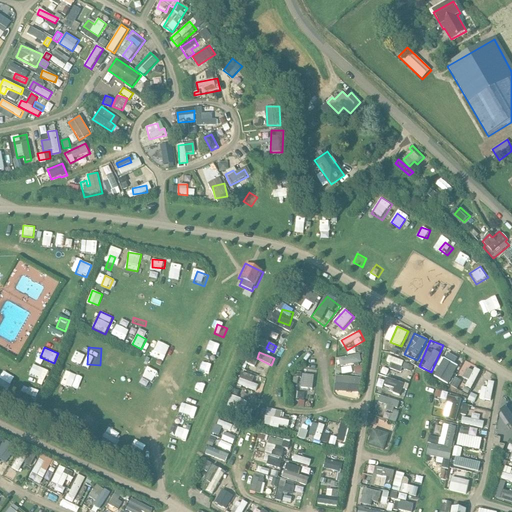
[(79,371),(84,360),(69,353),(64,364),(79,371)]
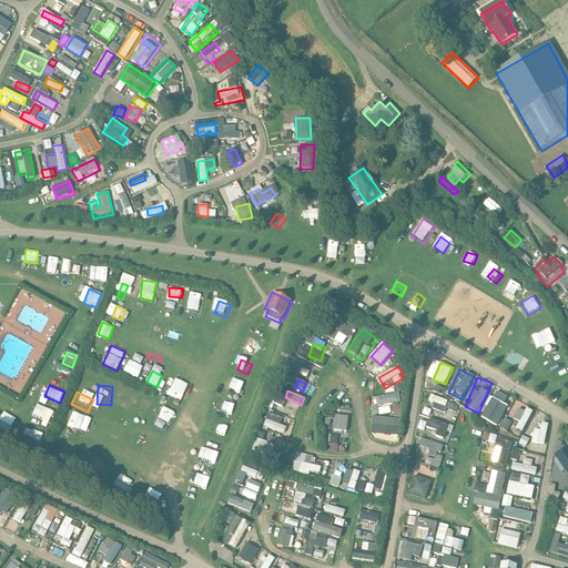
[(399,392),(376,397),(378,407),(402,402),(399,392)]
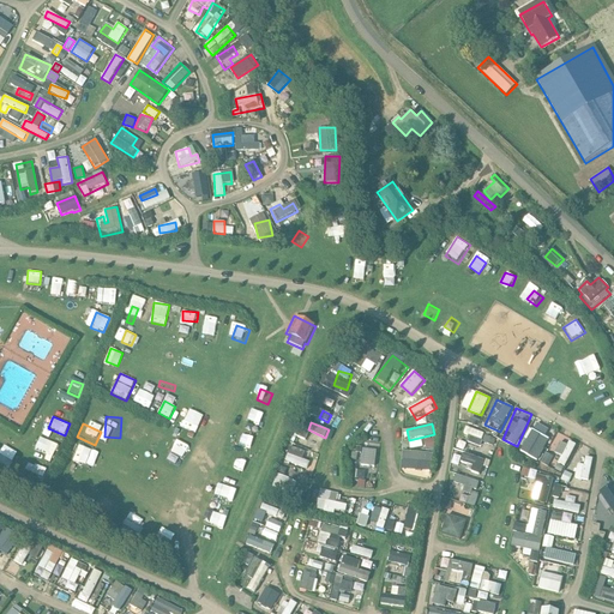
[(162,447),(168,433),(155,427),(149,441),(162,447)]
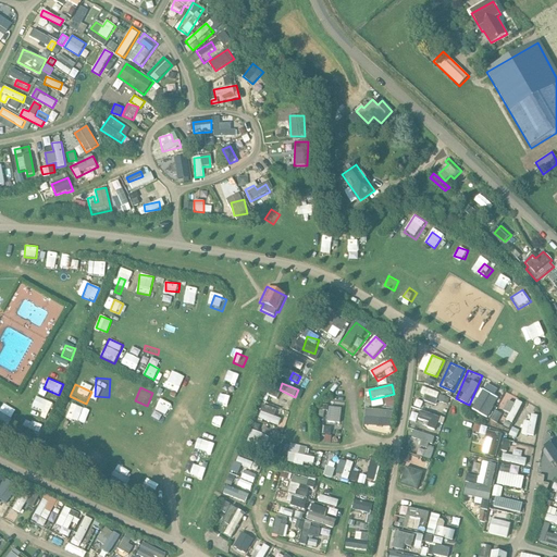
[(494,393),(486,388),(474,411),(489,419),(504,391),(497,387),(494,393)]
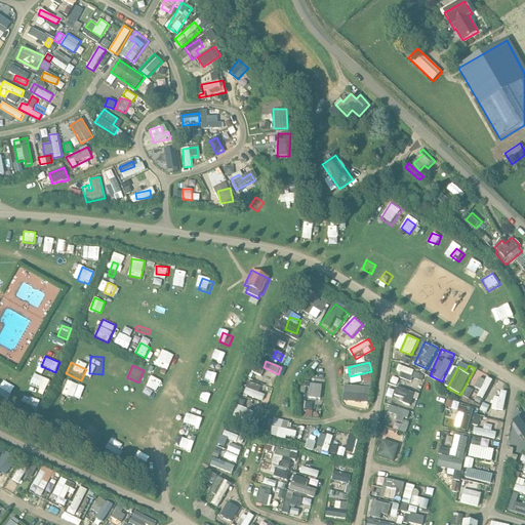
[(398,366),(397,371),(403,372),(402,378),(412,379),(414,368),(398,366)]
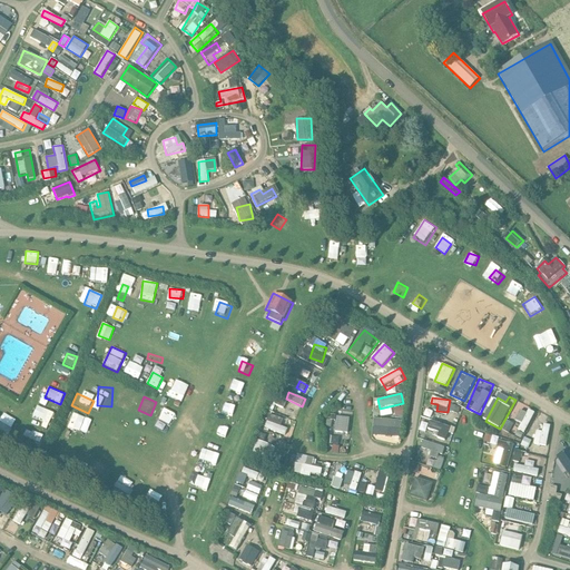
[(223,414),(229,416),(234,408),(226,404),(223,414)]
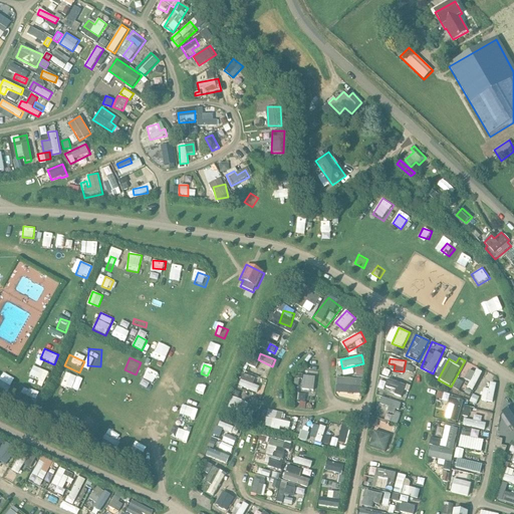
[(39,378),(37,384),(43,387),(48,370),(33,366),(31,375),(39,378)]
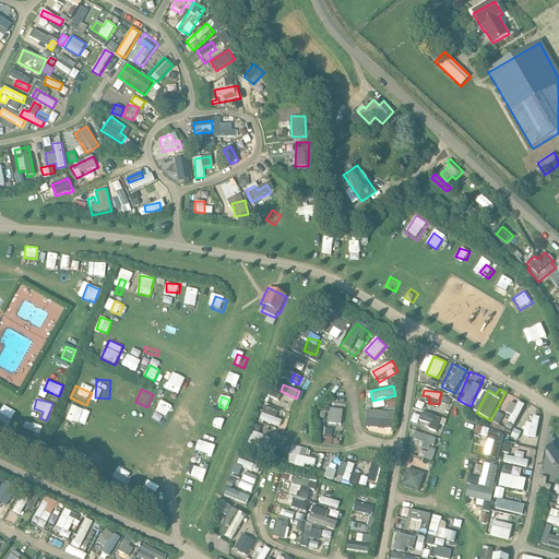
[(155,413),(167,418),(173,405),(161,401),(155,413)]
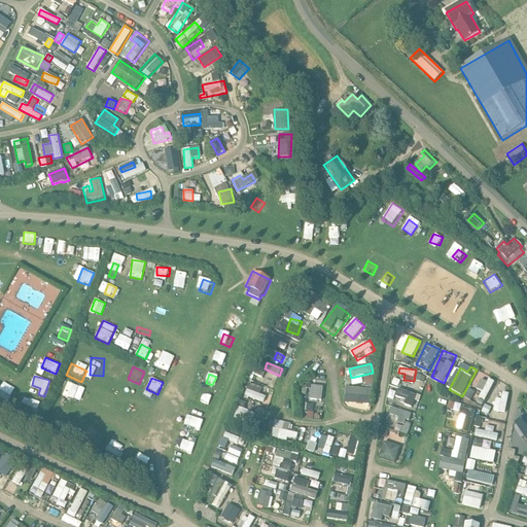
[(473,395),(485,400),(495,381),(489,378),(487,382),(482,379),(473,395)]
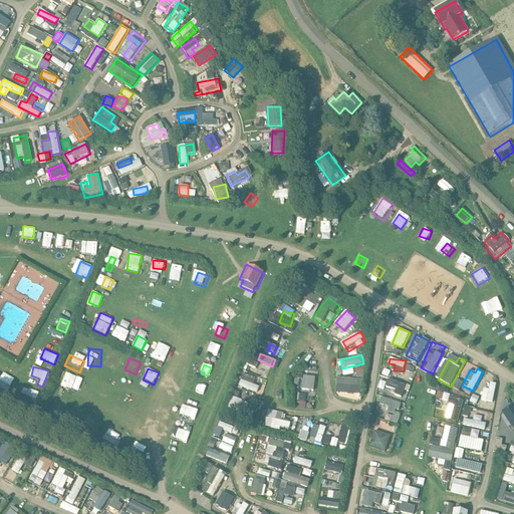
[(64,371),(60,384),(71,389),(75,375),(64,371)]
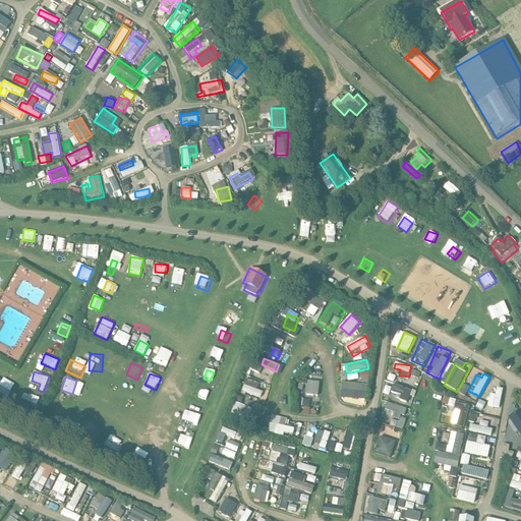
[(3,379),(0,383),(0,397),(6,401),(15,387),(3,379)]
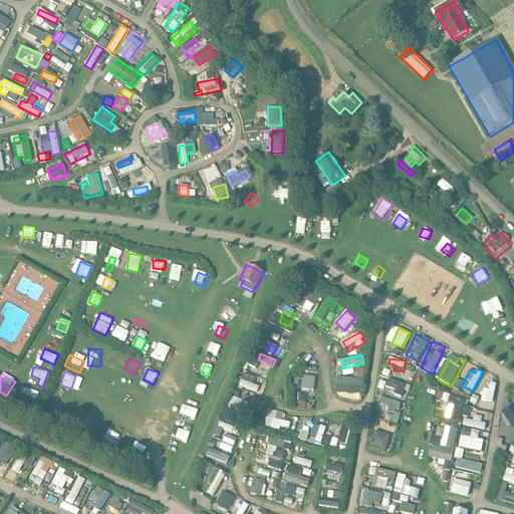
[(260,386),(255,384),(256,377),(243,374),(240,388),(258,392),(260,386)]
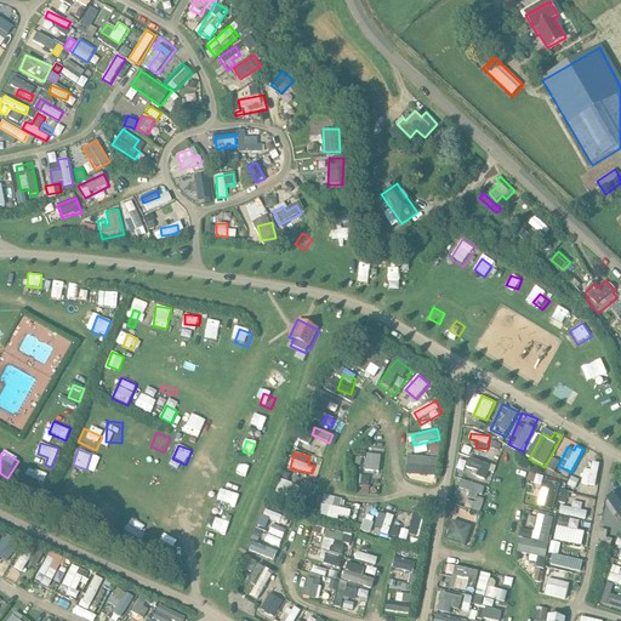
[(381,471),(382,455),(368,454),(365,469),(381,471)]
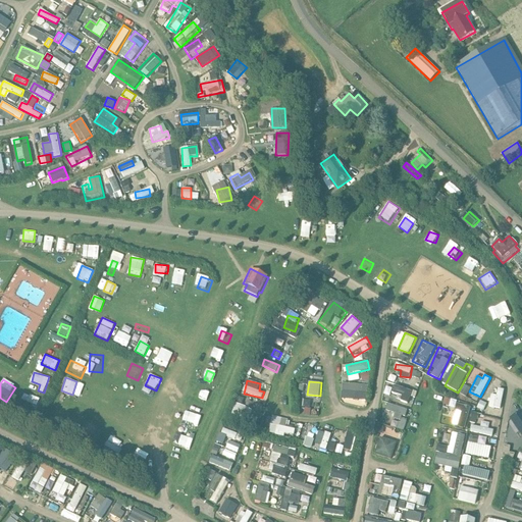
[(354,382),(353,406),(366,406),(366,400),(361,400),(362,382),(354,382)]
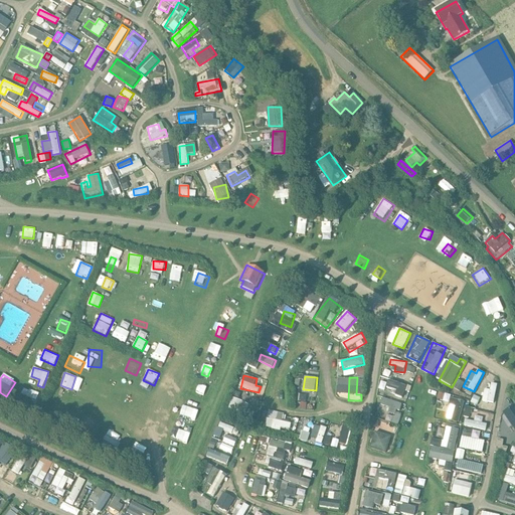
[(403,398),(407,386),(389,379),(385,391),(403,398)]
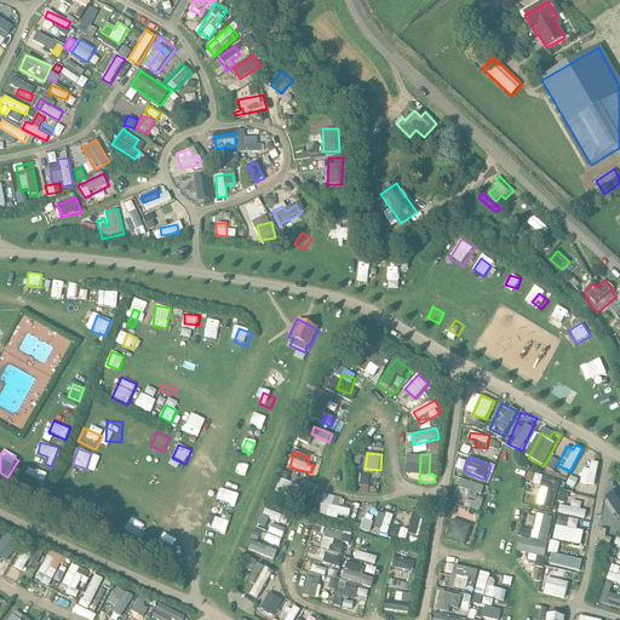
[(546,466),(554,471),(560,461),(551,457),(546,466)]
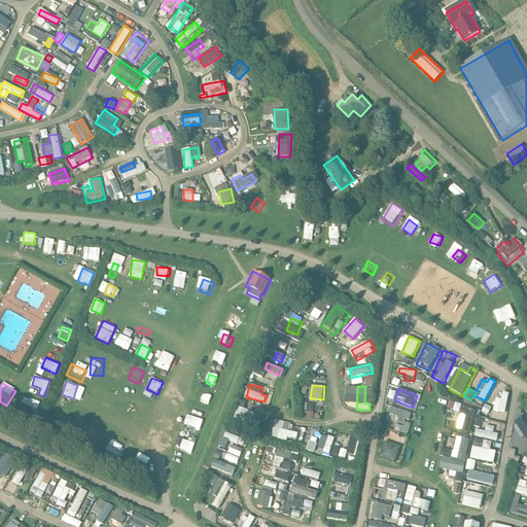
[(494,412),(507,412),(508,392),(495,391),(494,412)]
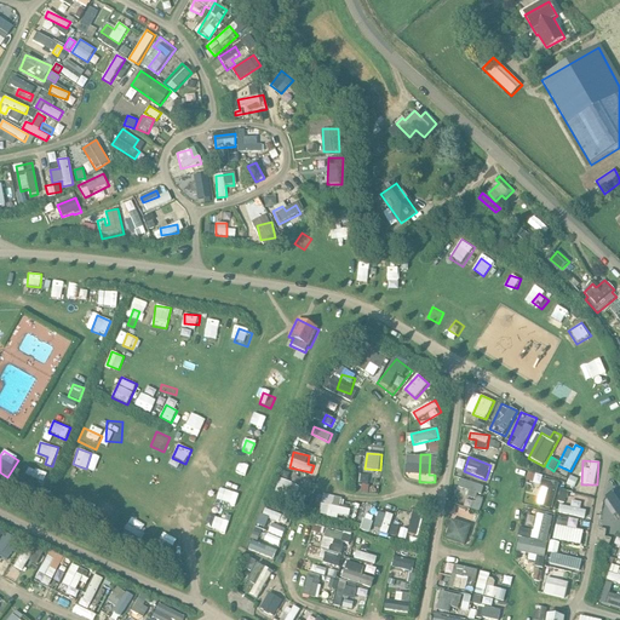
[(41,481),(42,469),(27,468),(26,480),(41,481)]
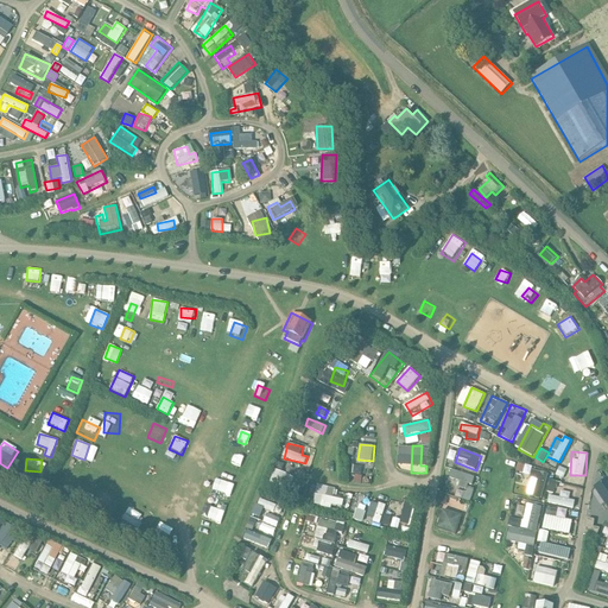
[(76,487),(82,475),(67,467),(61,479),(76,487)]
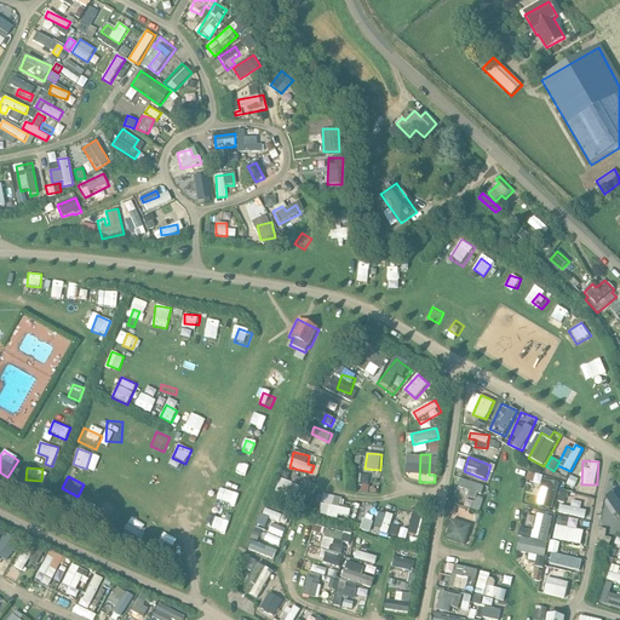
[(281,478),(275,495),(304,505),(306,497),(298,494),(302,486),(281,478)]
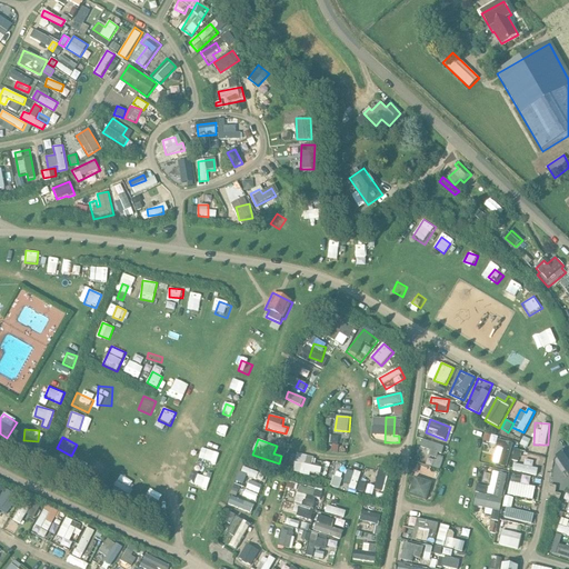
[(497,440),(495,465),(510,466),(512,442),(497,440)]
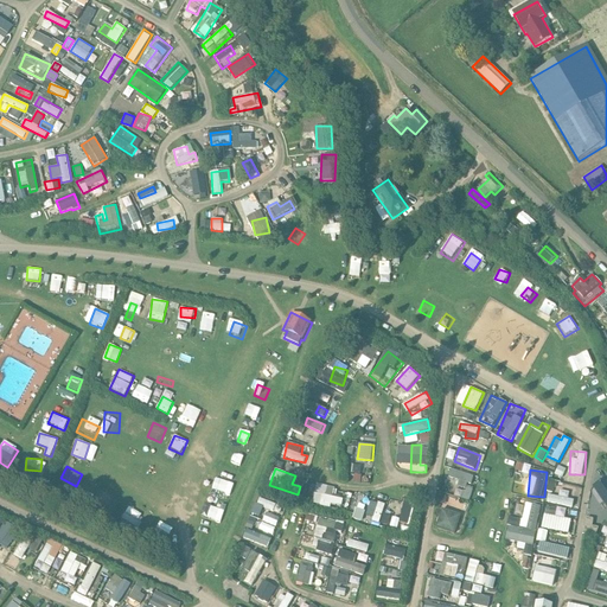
[(459,472),(452,496),(470,500),(474,487),(471,486),(474,477),(459,472)]
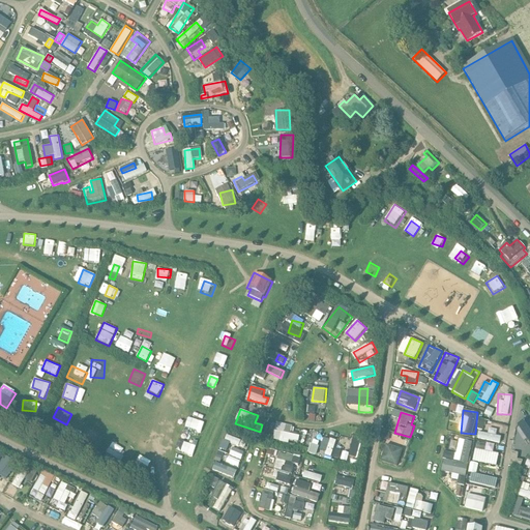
[(518,425),(529,440),(529,416),(518,425)]
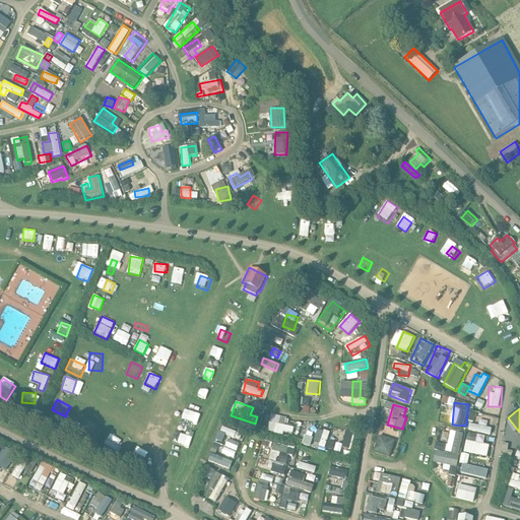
[(294,434),(295,428),(287,426),(289,418),(273,414),(268,431),(282,435),(283,431),(294,434)]
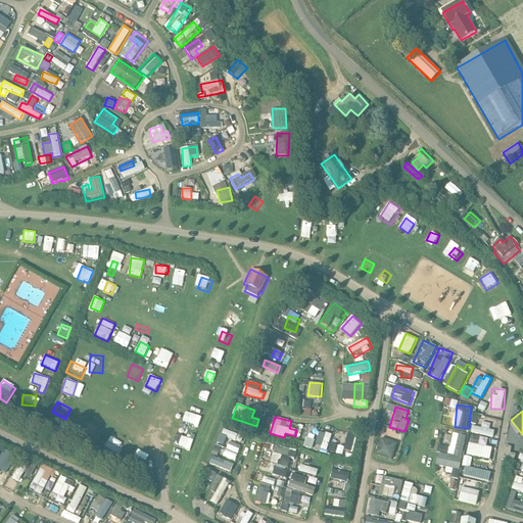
[(493,437),(495,431),(473,426),(471,432),(493,437)]
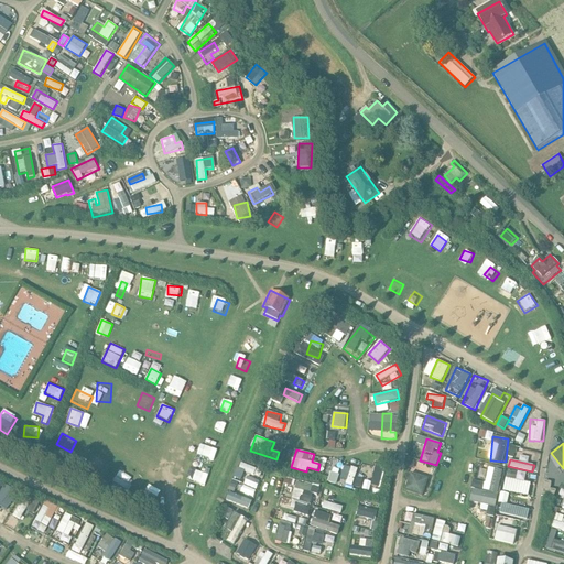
[(98,462),(91,476),(101,480),(108,466),(98,462)]
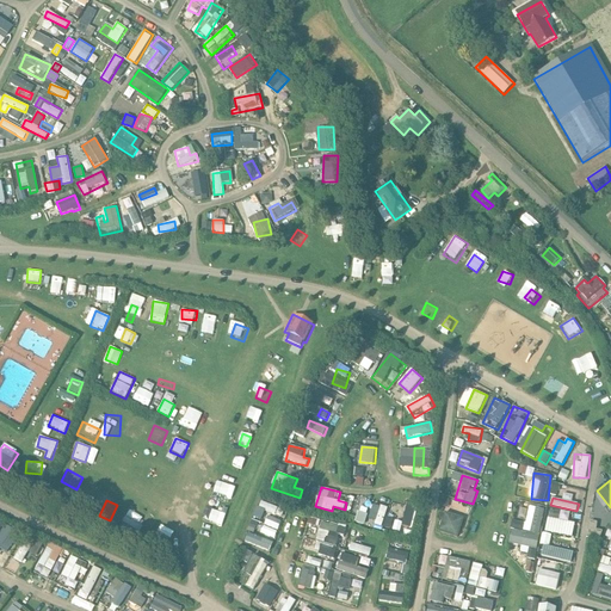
[(261,500),(258,508),(276,514),(279,507),(261,500)]
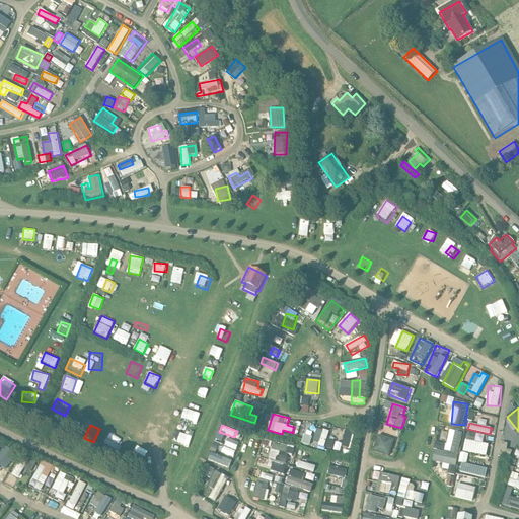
[(343,447),(350,448),(355,427),(347,426),(343,447)]
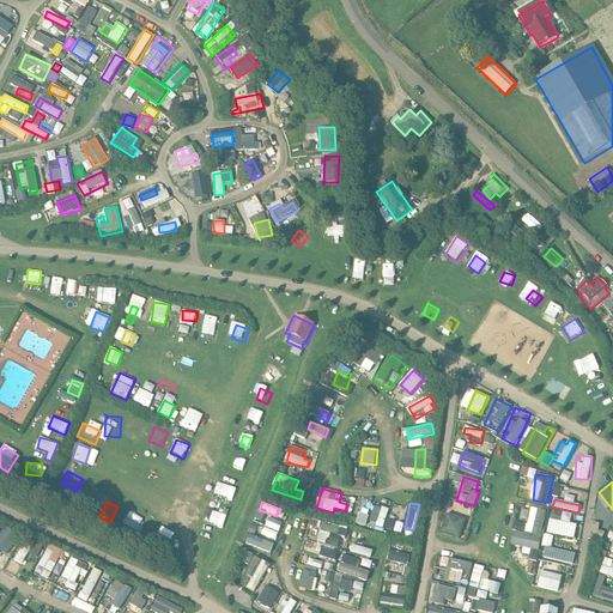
[(382,507),(376,526),(383,528),(390,509),(382,507)]
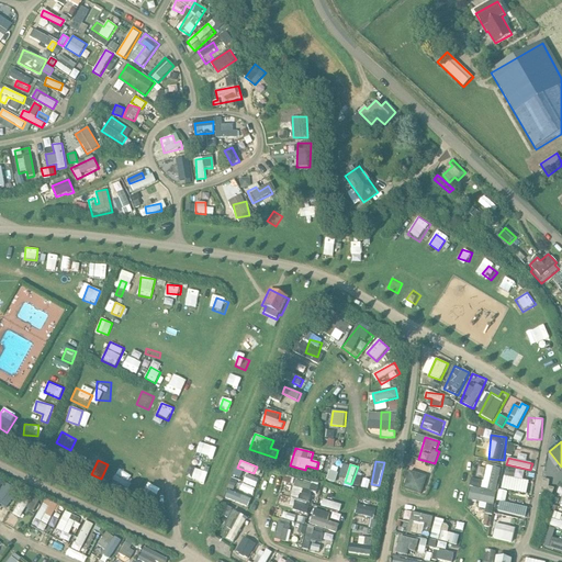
[(471,487),(469,499),(495,505),(502,468),(487,465),(483,490),(471,487)]
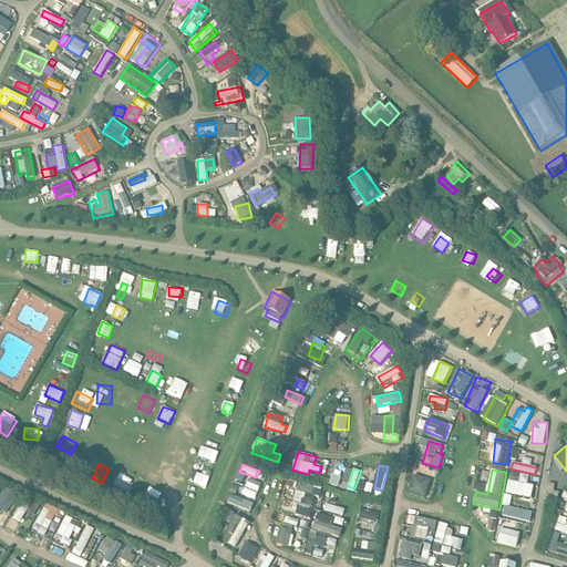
[(124,497),(130,487),(133,490),(138,482),(123,473),(112,491),(124,497)]
